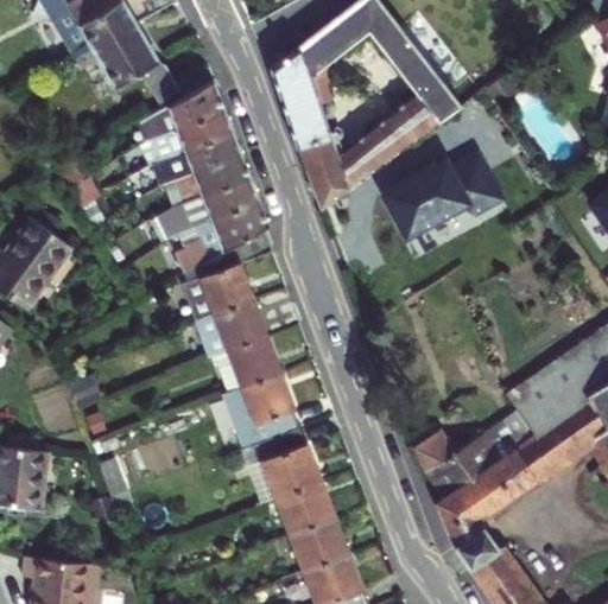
[(89,52),(59,1),(58,0),(36,0),(36,1),(74,62),(89,52)]
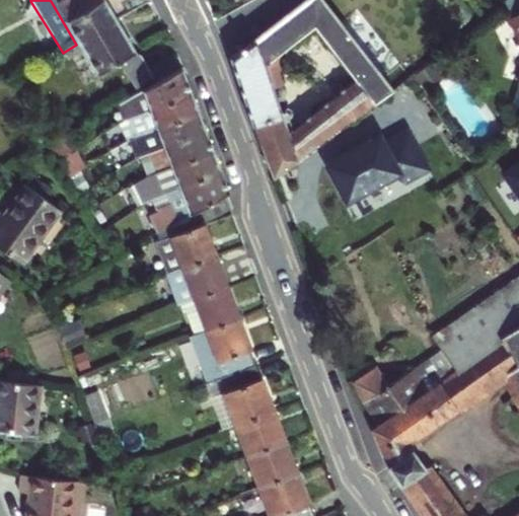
[(76,45),(114,22),(100,0),(51,0),(51,1),(76,45)]
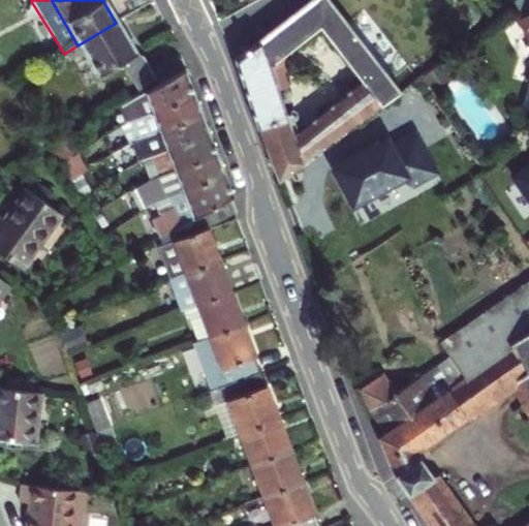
[(402,92),(343,17),(329,0),(314,0),(238,58),(257,112),(263,128),(282,180),(351,125),(353,127),(402,92)]
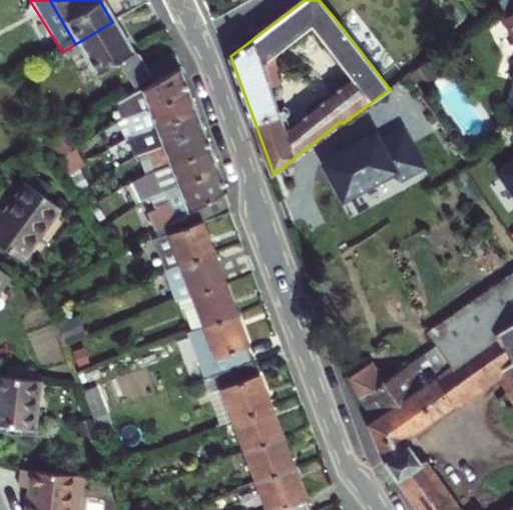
[(505,18),(512,13),(512,0),(498,0),(494,4),(505,18)]
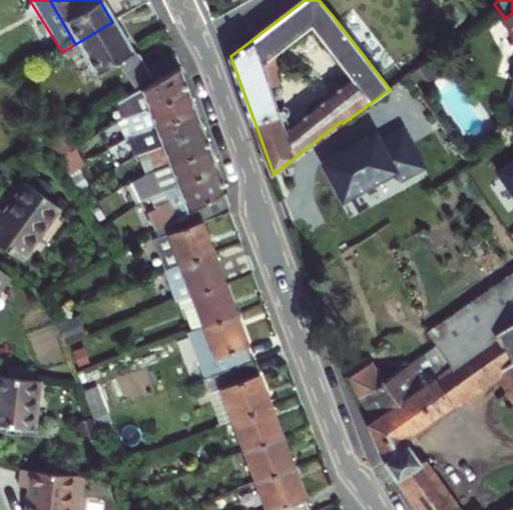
[(512,13),(505,18),(501,20),(512,42),(512,79),(506,103),(509,109),(512,110),(512,13)]
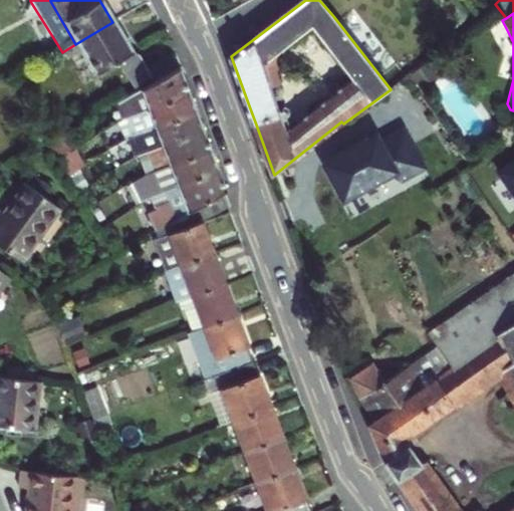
[(112,22),(75,44),(95,77),(118,62),(133,54),(112,22)]
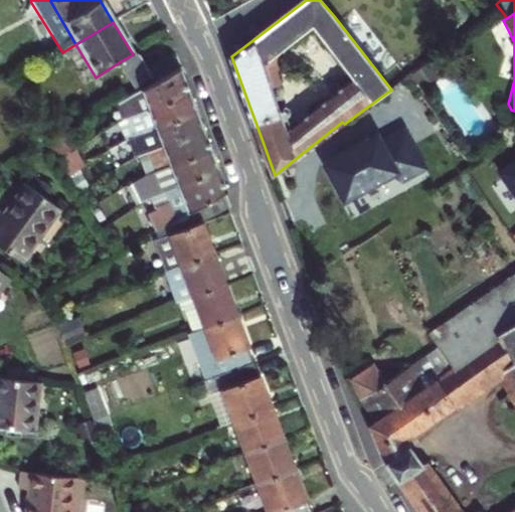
[(133,54),(119,62),(134,88),(151,77),(152,80),(177,66),(172,55),(146,70),(137,56),(133,54)]
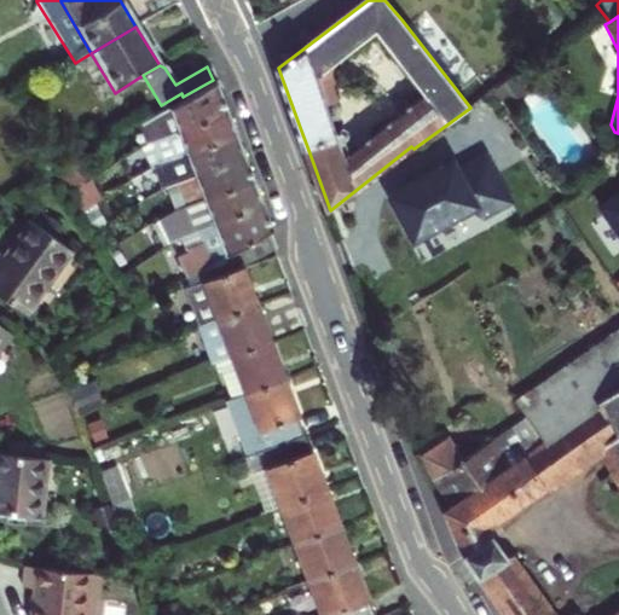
[(183,97),(185,99),(213,83),(213,80),(183,97)]
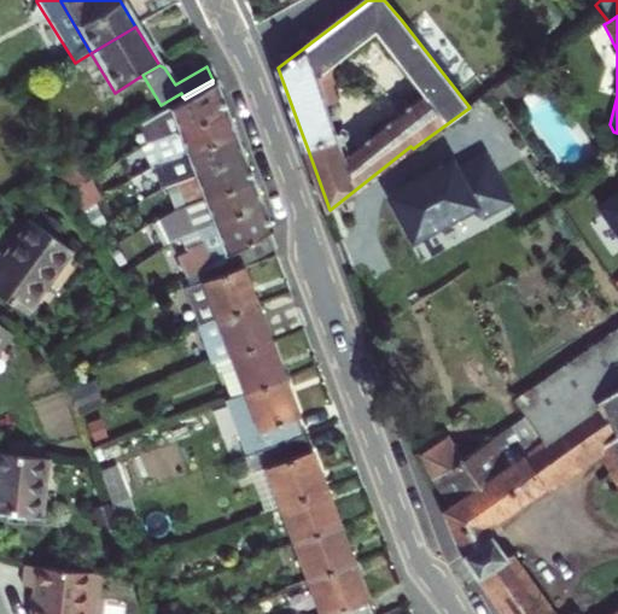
[(140,126),(146,145),(225,113),(213,83),(185,99),(169,109),(140,126)]
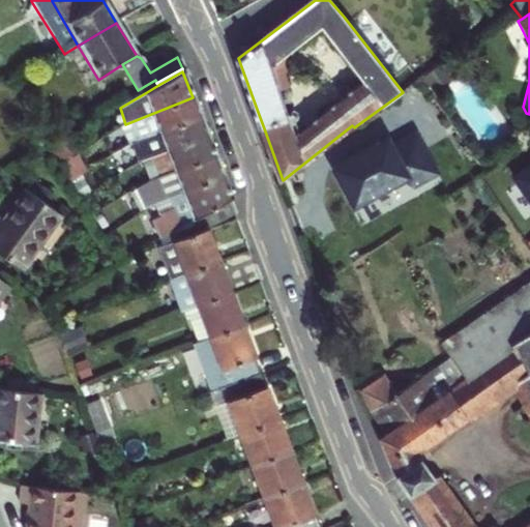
[(159,134),(200,117),(193,97),(125,124),(127,130),(122,134),(128,145),(159,134)]
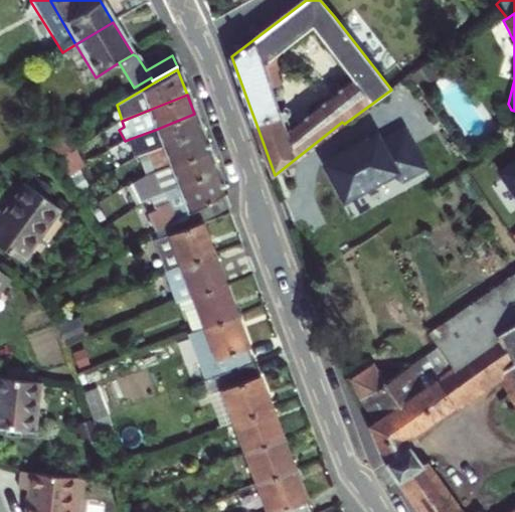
[(148,154),(162,149),(202,133),(194,114),(155,130),(129,140),(136,158),(147,154),(148,154)]
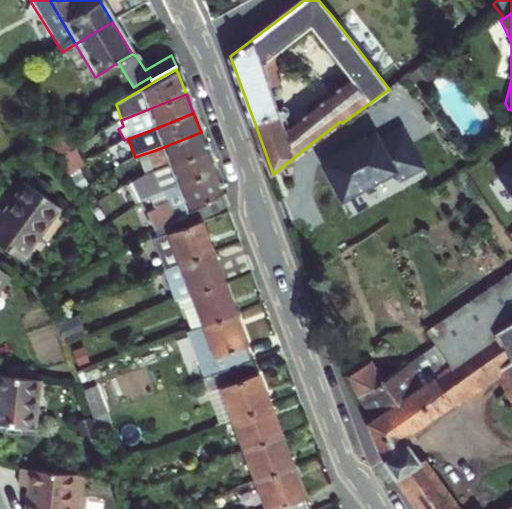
[(420,168),(399,131),(376,144),(372,137),(320,165),(340,200),(355,192),(356,194),(373,185),(372,183),(391,173),(396,182),(420,168)]
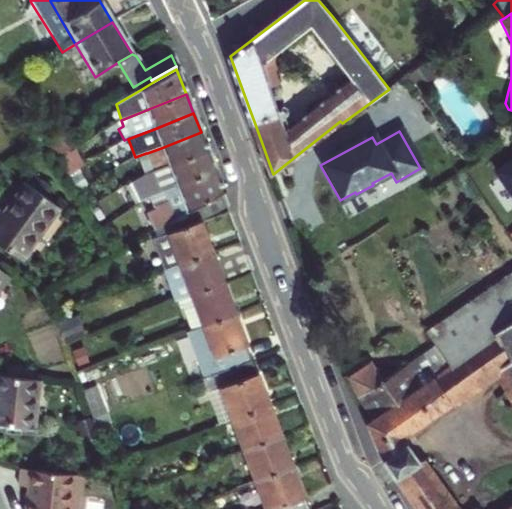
[(153,172),(208,151),(201,132),(161,148),(147,153),(146,153),(153,172)]
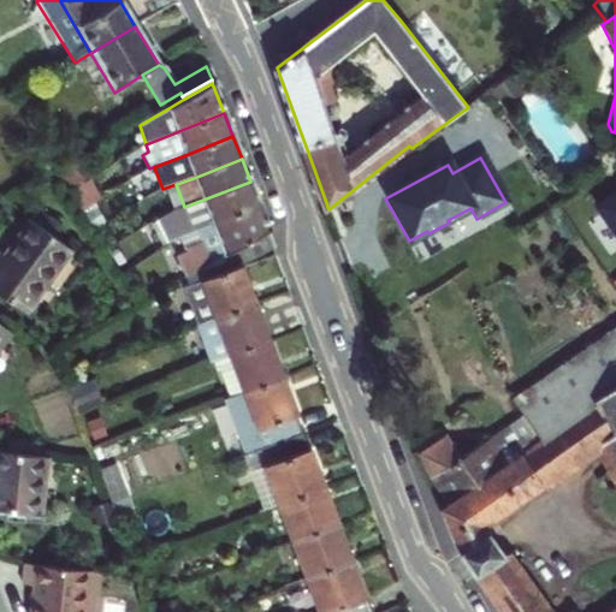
[(99,202),(88,180),(66,195),(78,215),(99,202)]
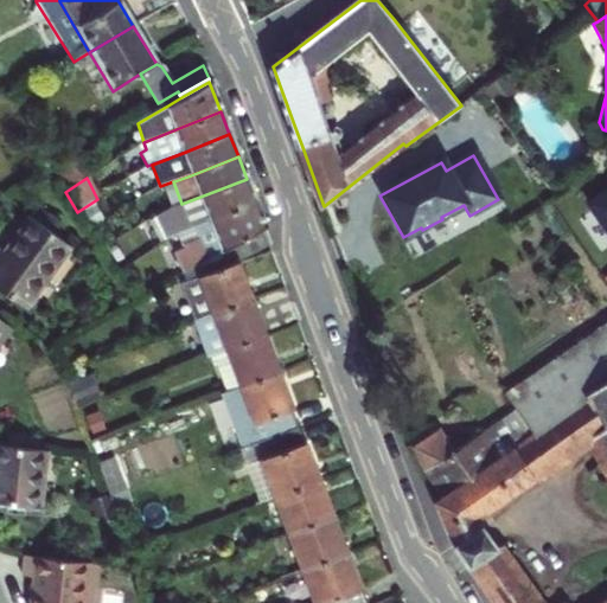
[(187,229),(192,228),(256,204),(247,179),(181,204),(168,210),(167,210),(171,217),(181,213),(187,229)]
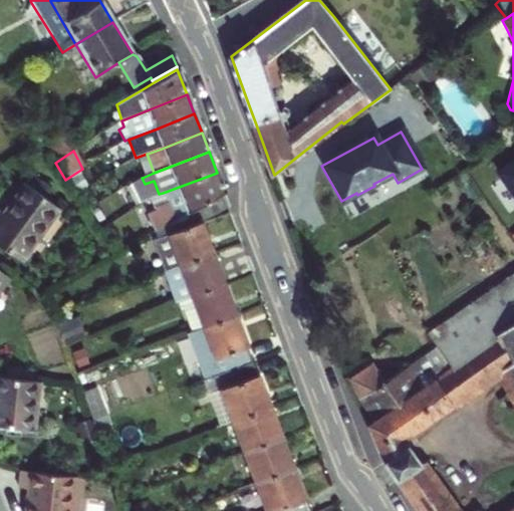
[(513,161),(498,173),(513,195),(513,161)]
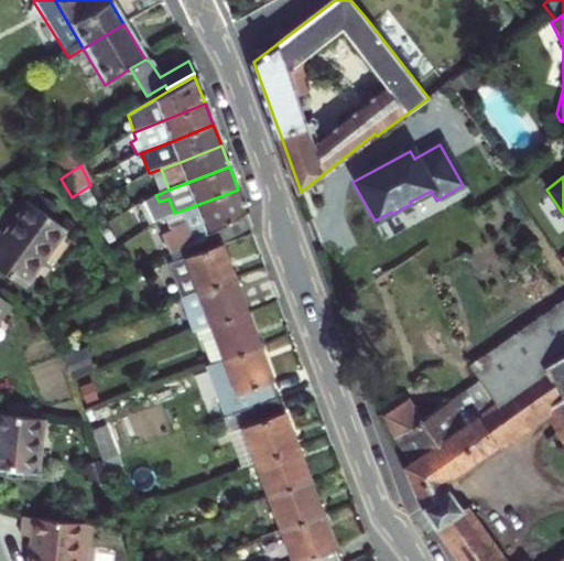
[(74,202),(80,215),(102,202),(95,189),(74,202)]
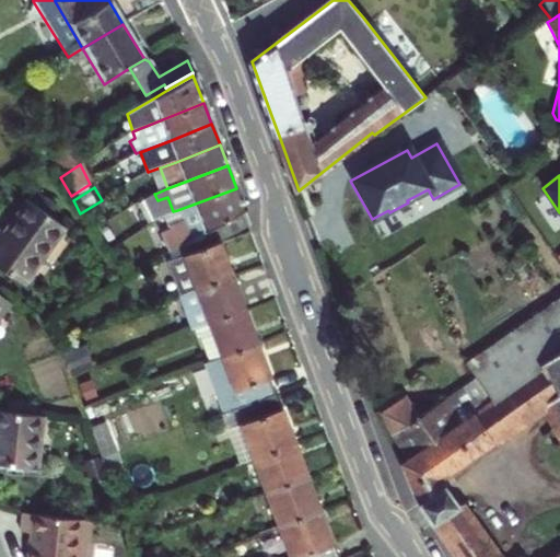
[(160,235),(167,253),(179,246),(240,212),(242,211),(244,209),(236,188),(177,210),(183,221),(170,227),(172,229),(160,235)]
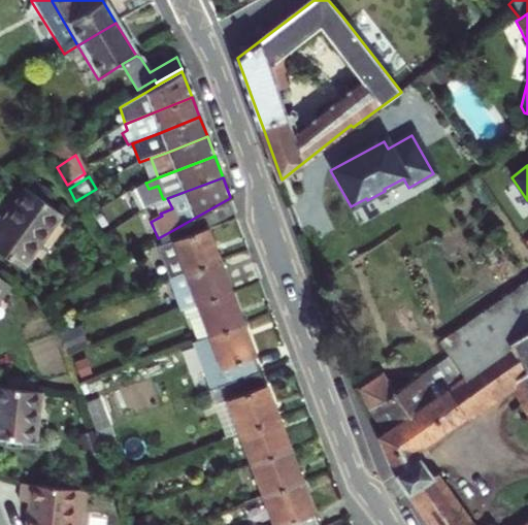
[(0,219),(0,255),(18,269),(58,215),(26,191),(2,221),(0,219)]
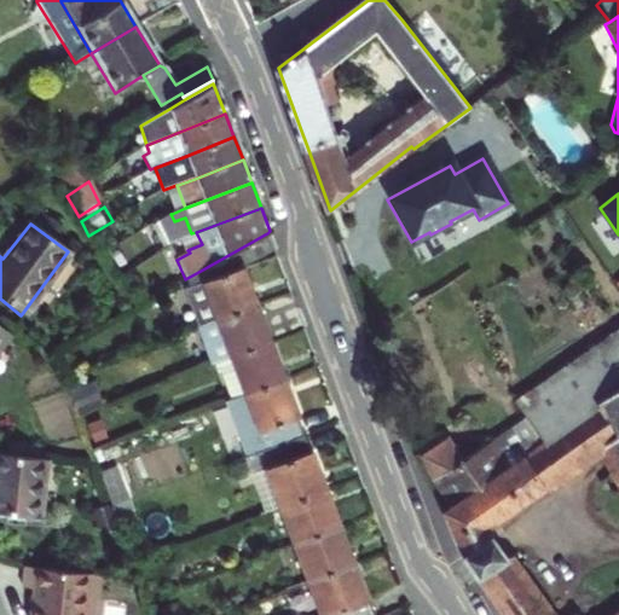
[(217,321),(255,307),(241,270),(273,257),(265,235),(198,272),(202,284),(183,291),(197,329),(217,321)]
